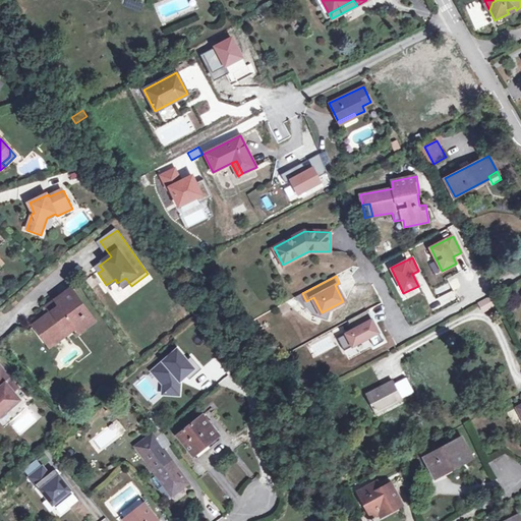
[(131,286),(125,278),(117,283),(123,291),(131,286)]
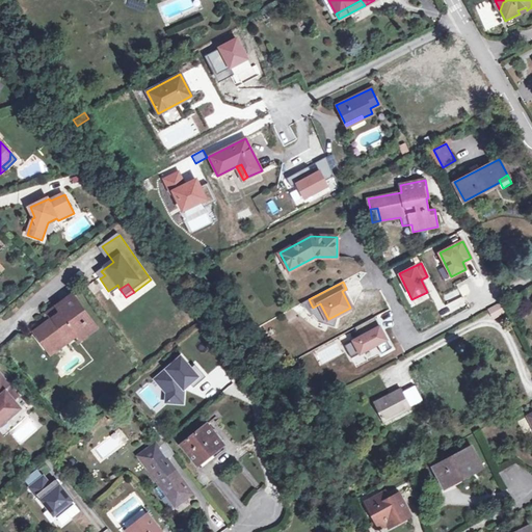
[(111,295),(120,289),(117,285),(108,291),(111,295)]
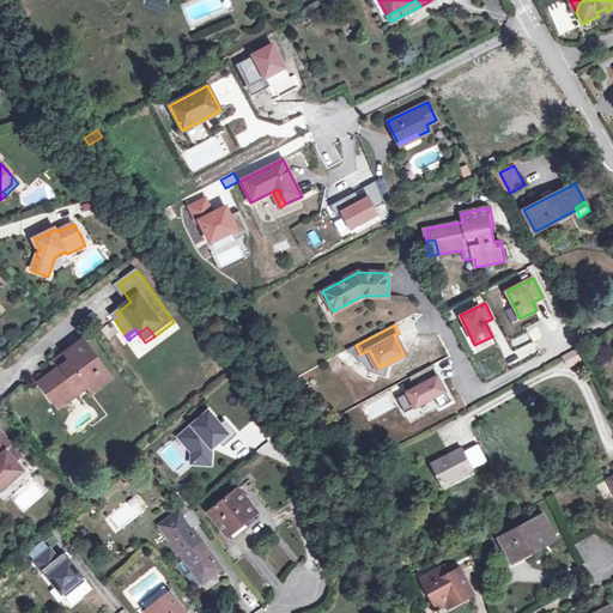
[(91,390),(109,377),(84,341),(66,354),(72,363),(61,370),(41,386),(47,393),(50,390),(59,404),(76,392),(74,389),(85,382),(90,387),(91,390)]
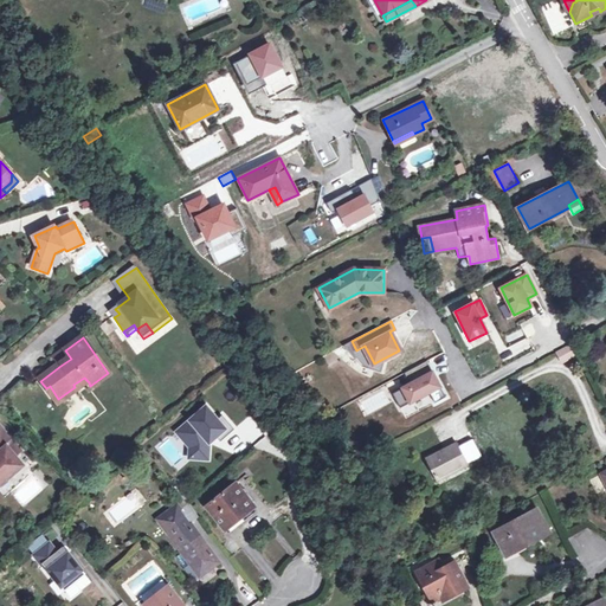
[(504,348),(509,358),(532,347),(527,337),(504,348)]
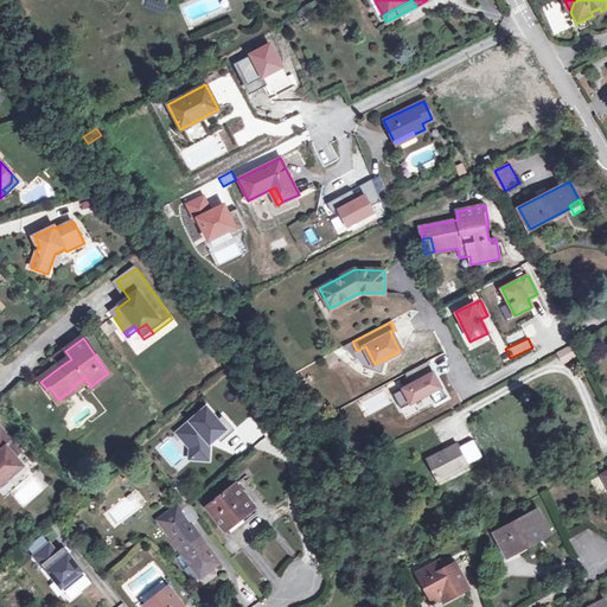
[(557,353),(563,364),(576,356),(572,345),(557,353)]
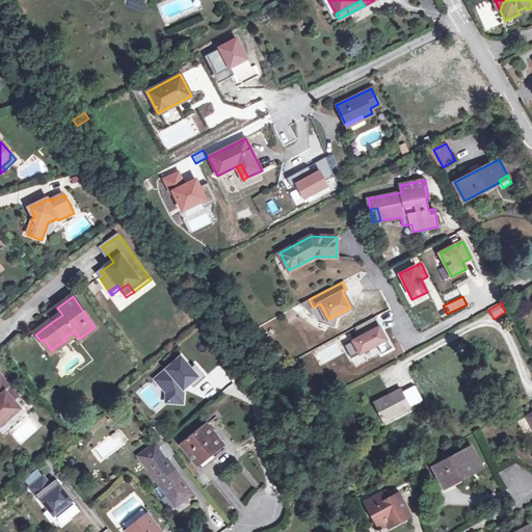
[(62,315),(57,308),(48,315),(53,321),(62,315)]
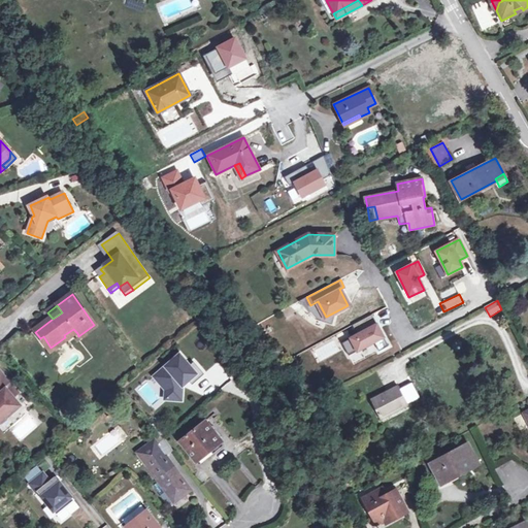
[(374,342),(380,352),(389,347),(372,315),(353,325),(358,335),(341,343),(349,356),(374,342)]
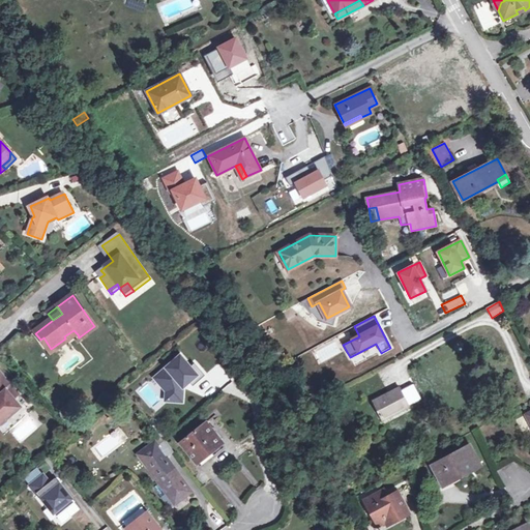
[(94,326),(79,337),(81,340),(96,328),(94,326)]
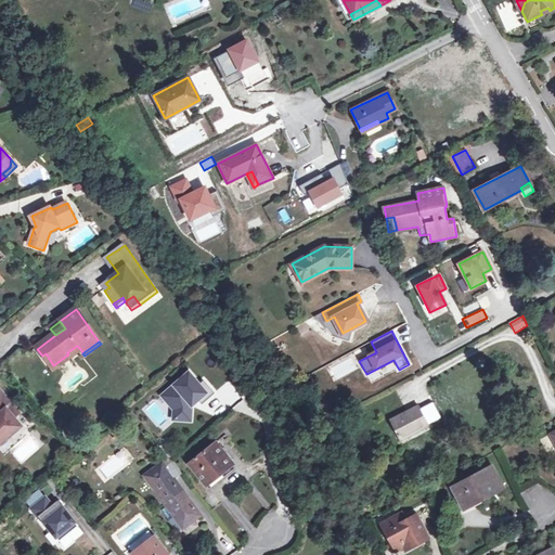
[(46,353),(42,356),(52,371),(81,350),(77,346),(67,352),(68,355),(53,365),(46,353)]
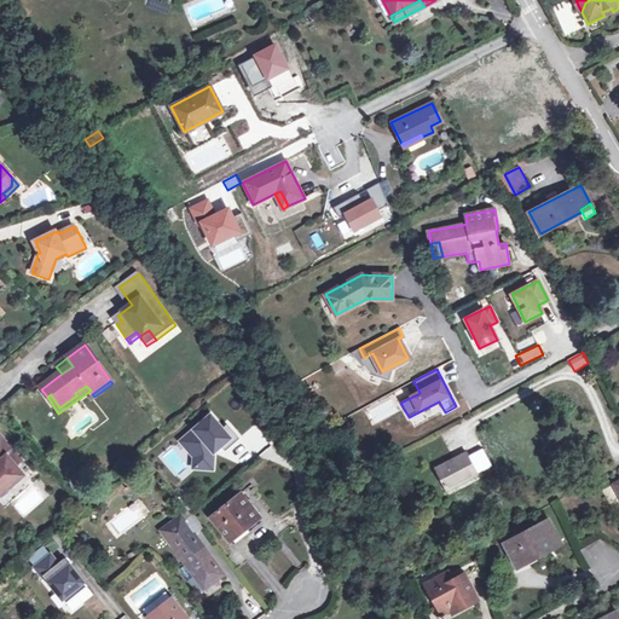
[(439,401),(409,417),(415,428),(445,412),(439,401)]
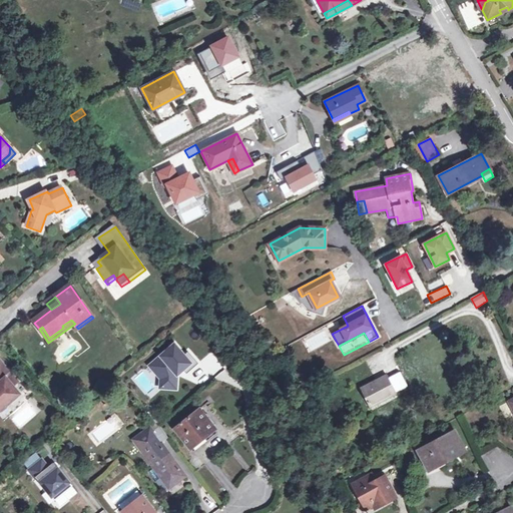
[(173,345),(153,363),(160,371),(159,389),(175,390),(176,376),(181,371),(185,375),(197,364),(186,352),(182,356),(173,345)]
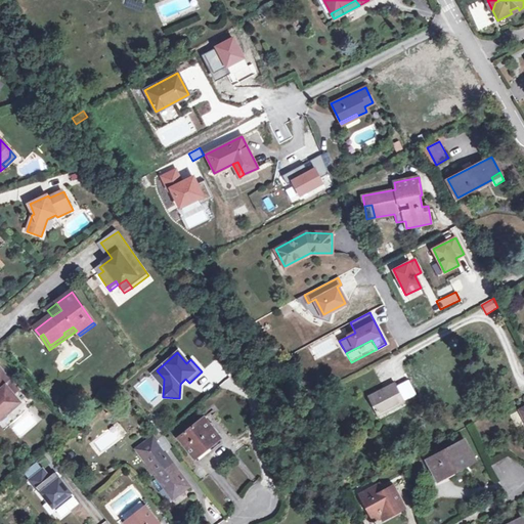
[(164,379),(157,370),(150,376),(162,389),(161,397),(163,397),(164,379)]
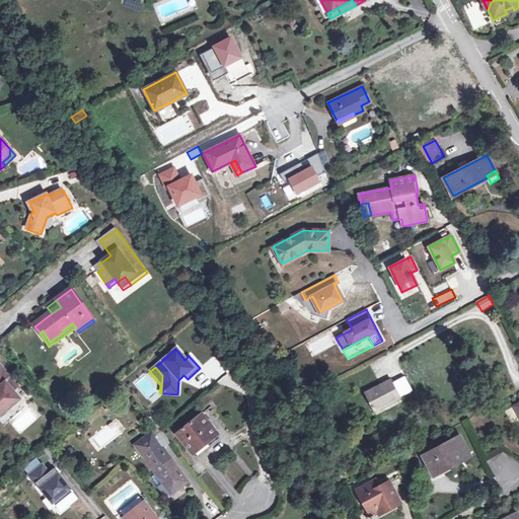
[(0,415),(18,399),(12,391),(16,388),(0,368),(0,415)]
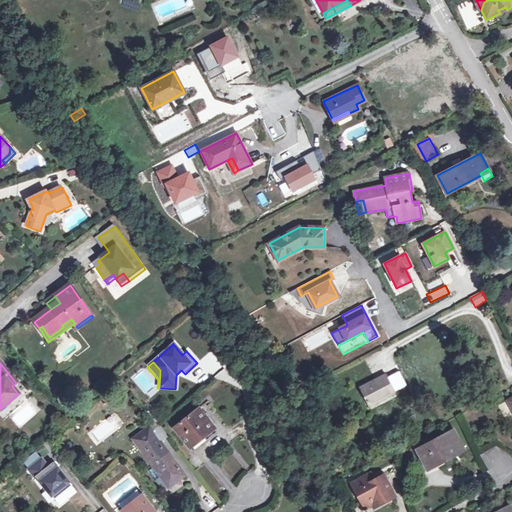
[(408,386),(400,371),(388,378),(386,375),(360,388),(371,408),(396,394),(395,393),(408,386)]
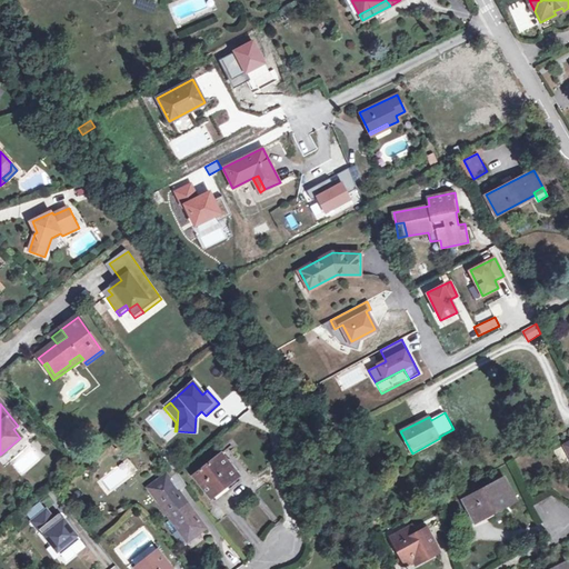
[(219,456),(193,477),(215,502),(240,481),(219,456)]
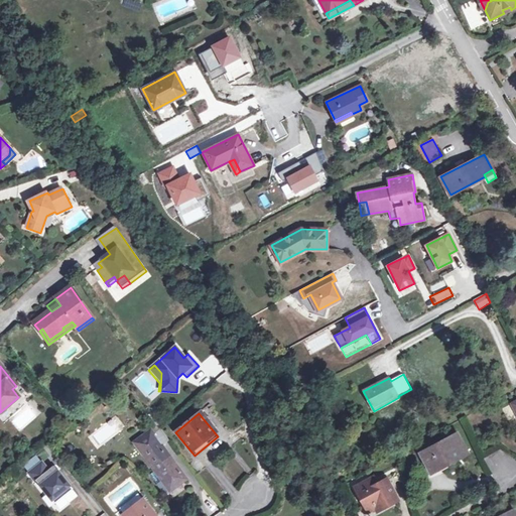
[(150,431),(138,439),(148,455),(145,457),(170,492),(186,480),(153,435),(160,429),(148,414),(141,419),(150,431)]
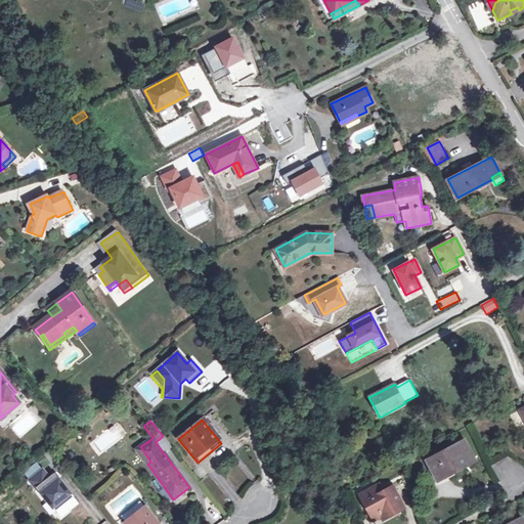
[(464,440),(427,461),(437,481),(476,462),(464,440)]
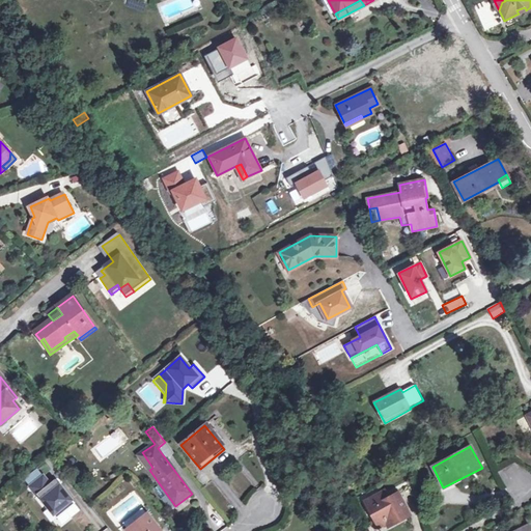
[(152,468),(142,452),(138,455),(149,470),(152,468)]
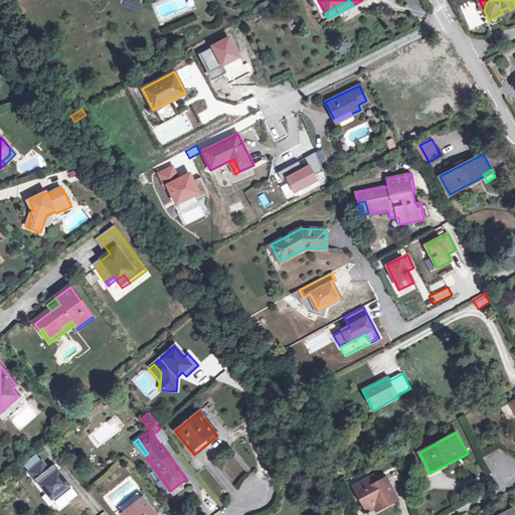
[(42,463),(30,472),(52,499),(69,485),(53,466),(48,470),(42,463)]
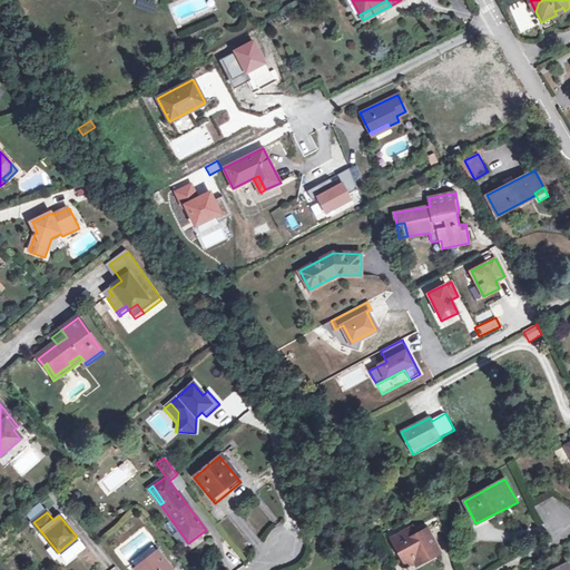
[(414,526),(410,528),(414,536),(419,533),(414,526)]
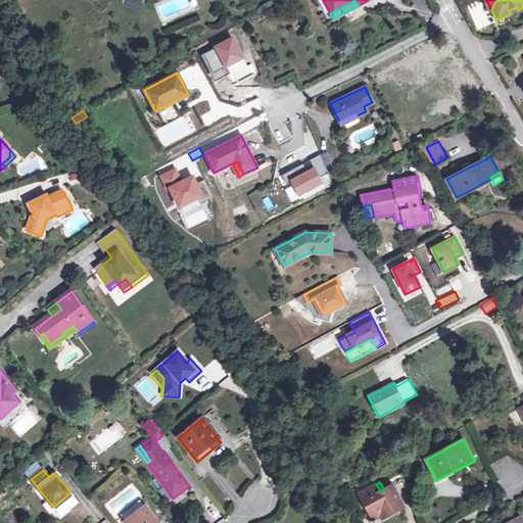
[(359,493),(363,501),(370,514),(380,509),(385,517),(405,507),(392,485),(384,489),(380,491),(376,484),(359,493)]
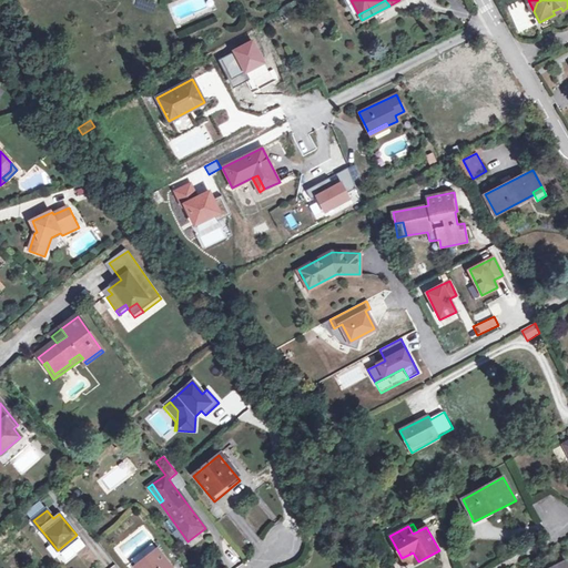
[(138,567),(170,567),(156,550),(152,545),(132,561),(137,567),(138,567)]
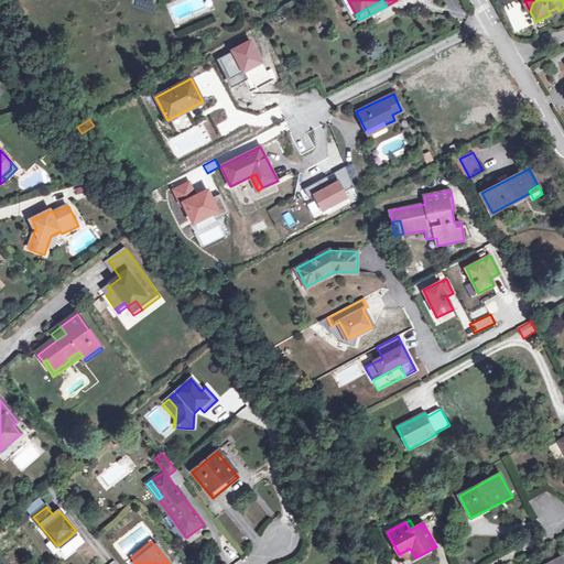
[(410,549),(399,554),(401,559),(409,555),(411,560),(415,557),(410,549)]
